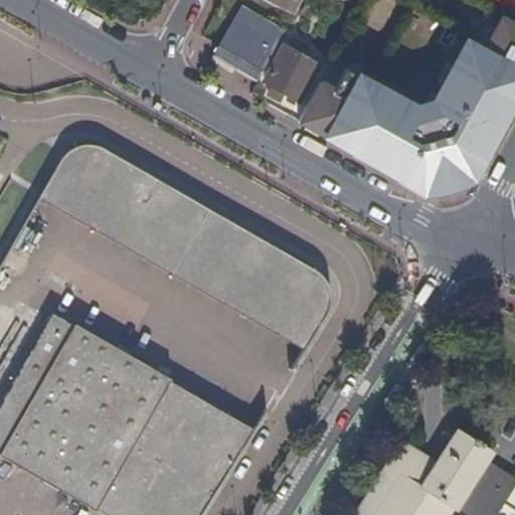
[(272,0),(296,13),(303,0),(272,0)]
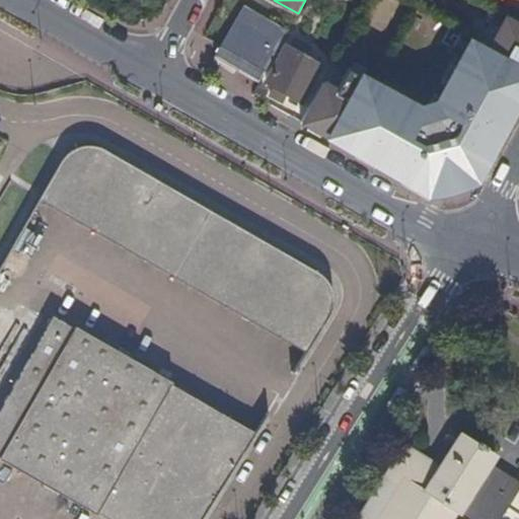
[(518,20),(480,0),(465,29),(484,39),(480,46),(472,42),(443,97),(445,97),(435,116),(350,69),(338,89),(324,82),(302,122),(430,195),(445,191),(447,184),(459,181),(464,186),(478,180),(518,106),(518,20)]
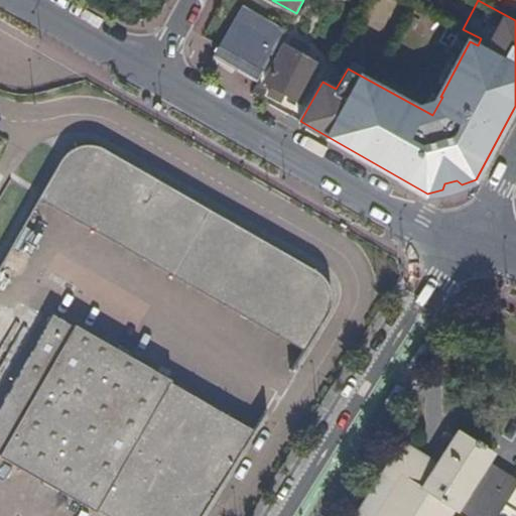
[(224,49),(263,72),(285,32),(281,29),(276,24),(264,20),(254,12),(242,8),(220,46),(220,47),(224,49)]
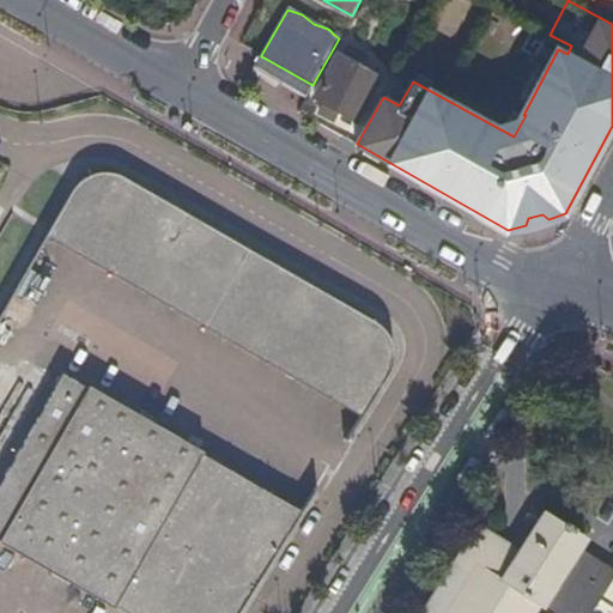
[(327,103),(341,111),(357,120),(388,66),(349,46),(333,74),(329,72),(315,97),(327,103)]
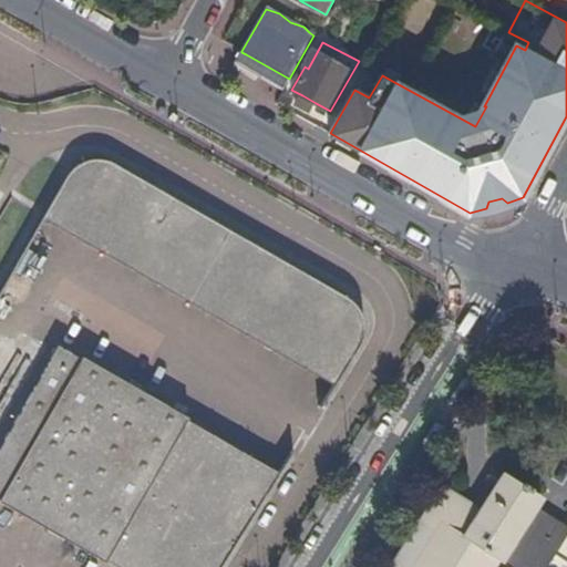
[(241,52),(236,63),(284,89),(289,79),(246,54),(241,52)]
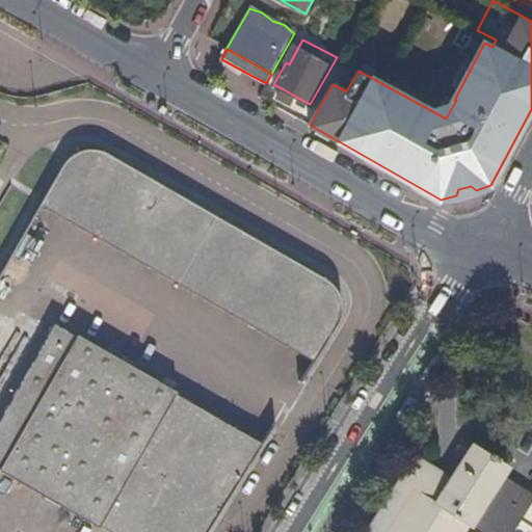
[(296,97),(284,89),(278,98),(292,105),(296,97)]
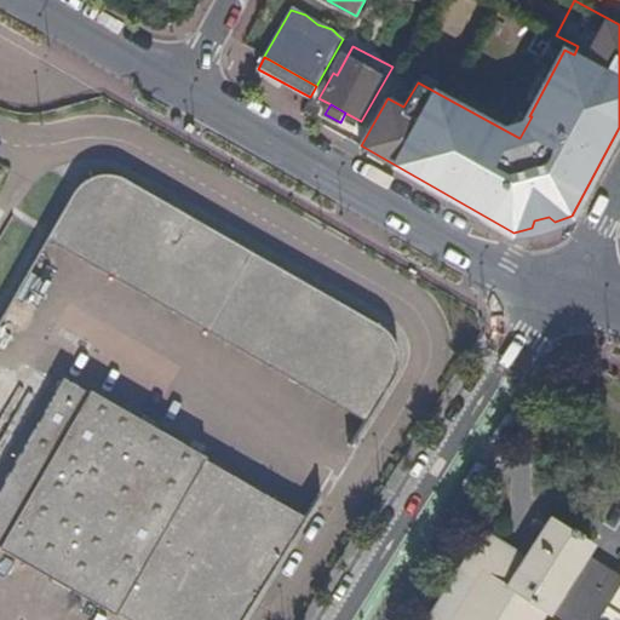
[(81,187),(76,191),(49,240),(367,423),(395,379),(396,375),(399,371),(400,363),(400,356),(397,346),(394,340),(391,334),(386,329),(122,179),(118,177),(114,176),(109,174),(104,174),(98,176),(93,178),(86,182),(81,187)]
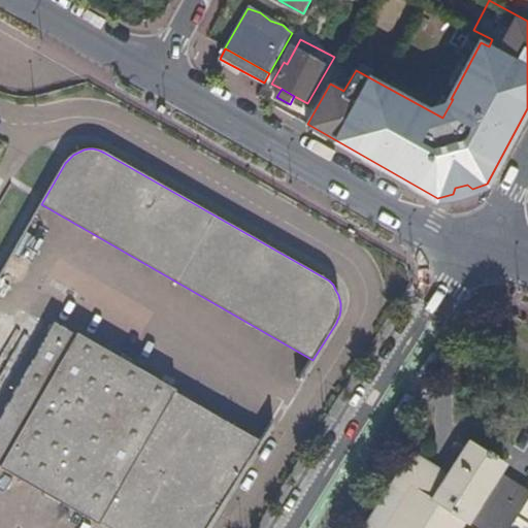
[(207,527),(262,442),(55,324),(0,420),(0,466),(108,527),(207,527)]
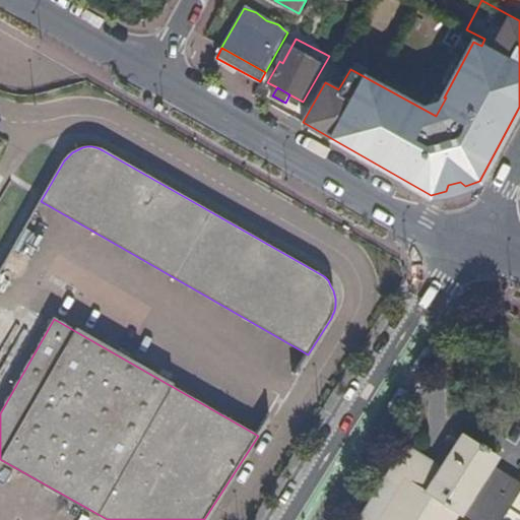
[(400,436),(392,448),(400,453),(408,440),(400,436)]
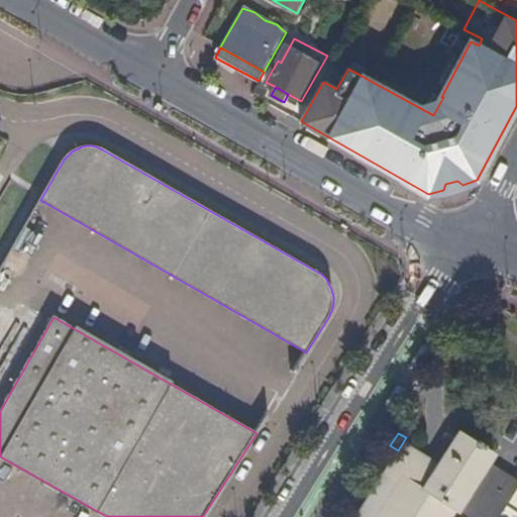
[(448,516),(453,510),(456,512),(457,510),(460,512),(461,510),(472,516),(499,516),(516,488),(516,485),(489,468),(496,456),(486,451),(488,448),(480,443),(479,446),(462,436),(439,473),(405,451),(363,516),(448,516)]
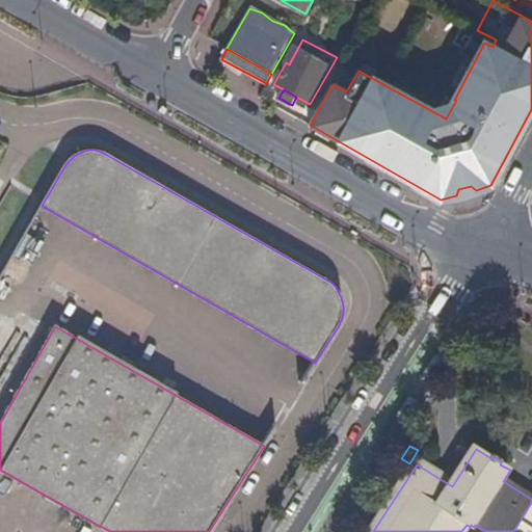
[(531,531),(531,502),(513,531),(531,531)]
